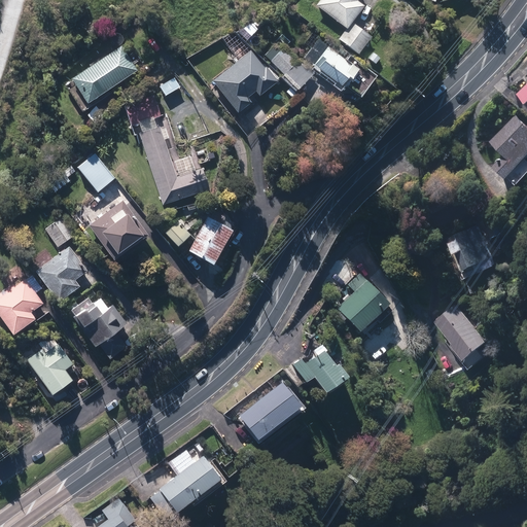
[(357,1),(357,0),(320,0),(316,6),(348,29),(354,21),(364,6),(357,1)]
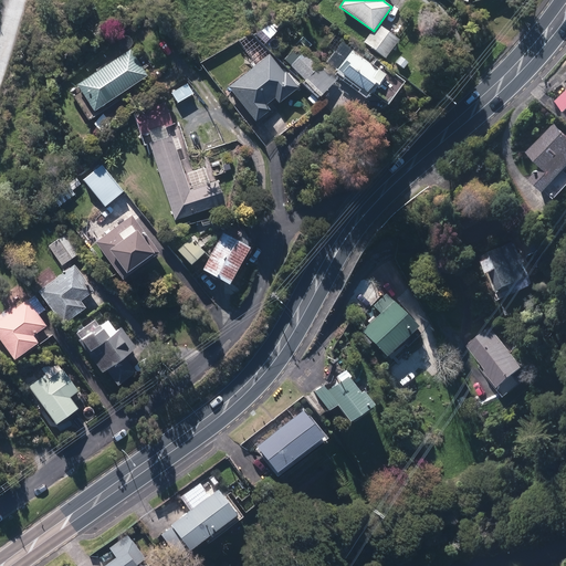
[(271,22),(255,34),(263,44),(280,32),(271,22)]
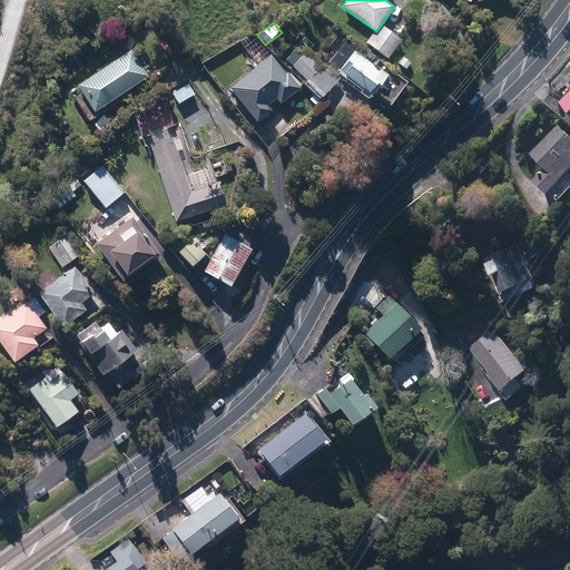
[(404,38),(383,22),(376,31),(367,43),(389,59),(404,38)]
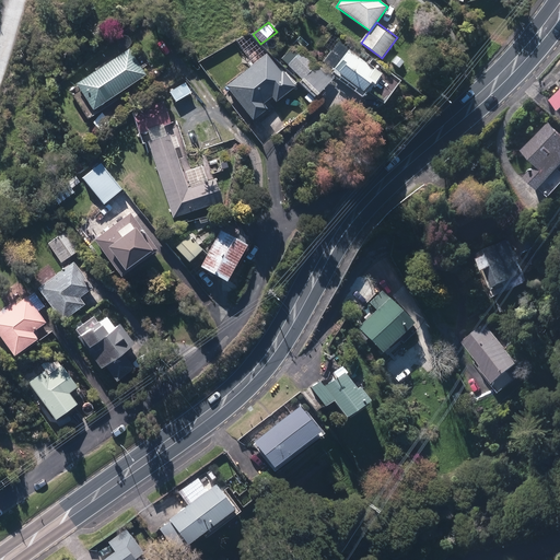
[(331,35),(324,45),(333,51),(323,63),(368,95),(384,72),(331,35)]
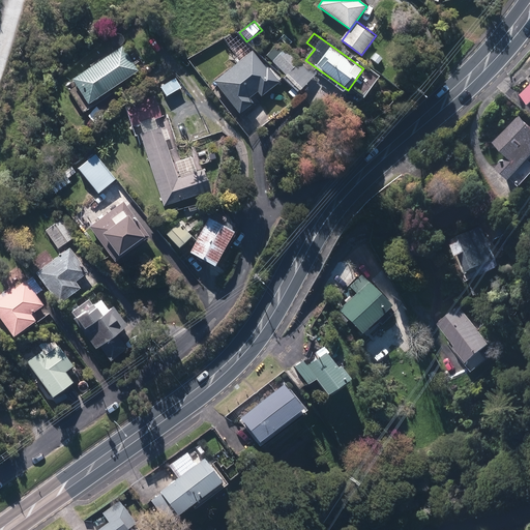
[(123,47),(74,79),(89,104),(139,71),(123,47)]
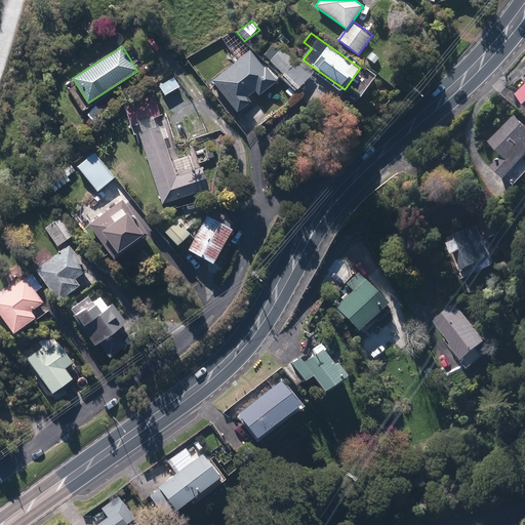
[(273,46),(264,54),(297,90),(313,75),(287,47),(280,53),(273,46)]
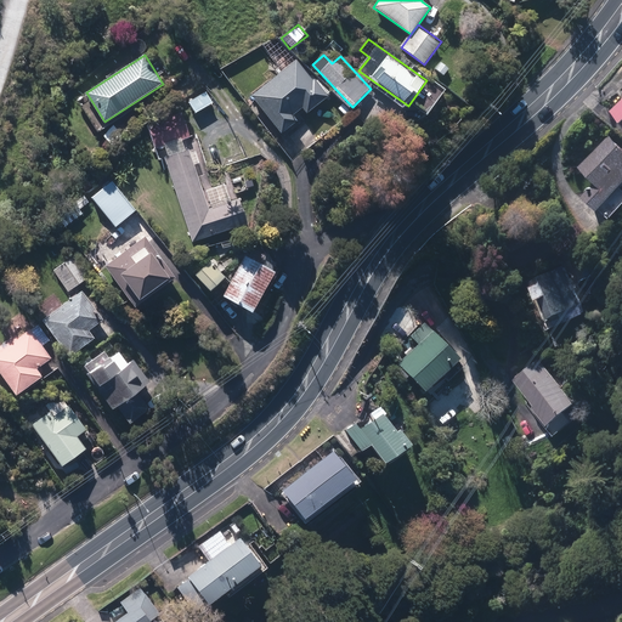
[(249,80),(237,64),(227,73),(239,88),(249,80)]
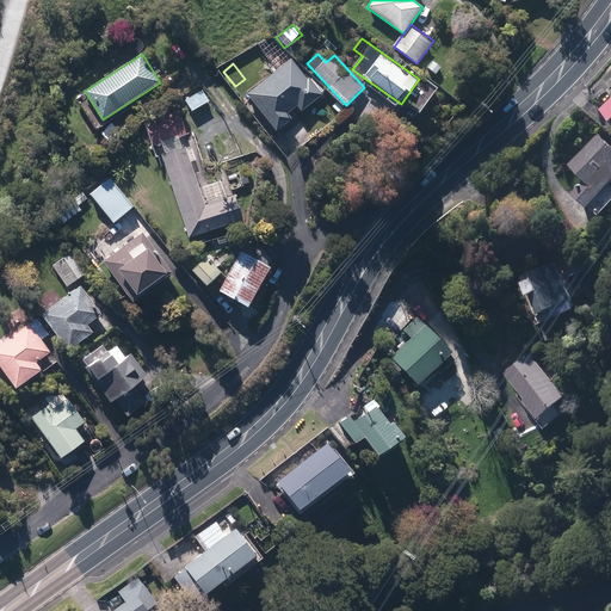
[(302,104),(295,96),(306,86),(287,63),(247,93),(278,131),(295,119),(290,113),(302,104)]
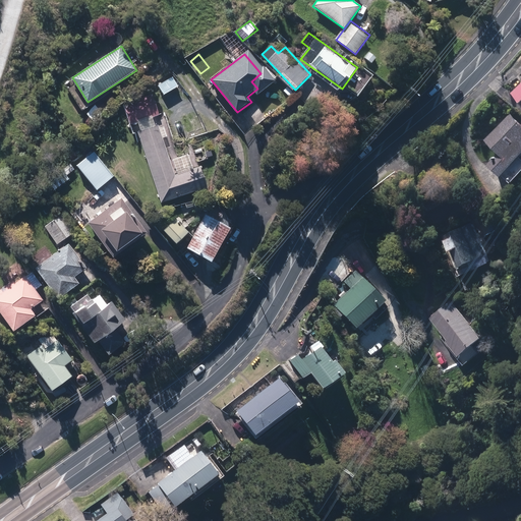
[(123,105),(129,123),(159,113),(153,95),(123,105)]
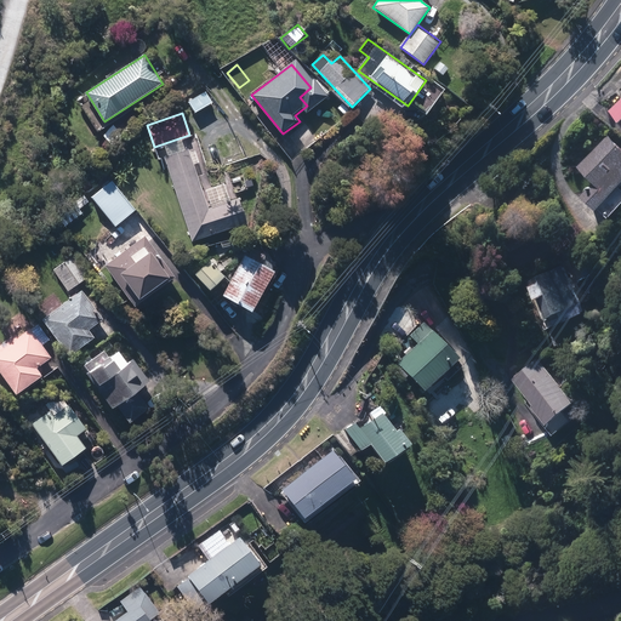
[(604,210),(620,189),(620,142),(611,135),(584,165),(600,180),(587,195),(604,210)]
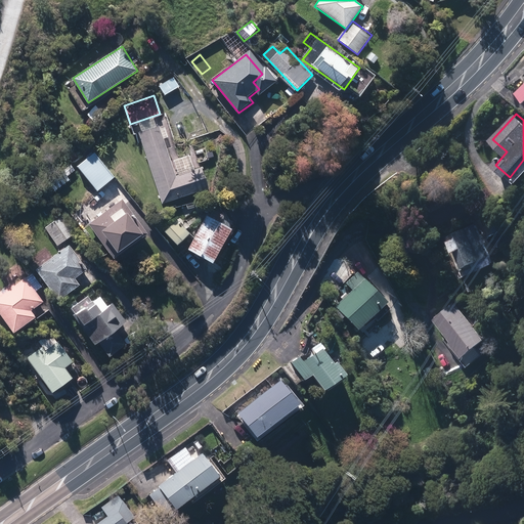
[(159,125),(138,131),(163,205),(210,189),(203,167),(176,176),(159,125)]
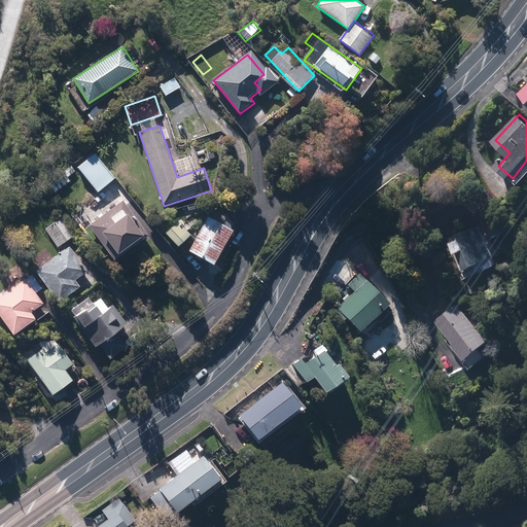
[(95,153),(77,168),(100,194),(116,178),(95,153)]
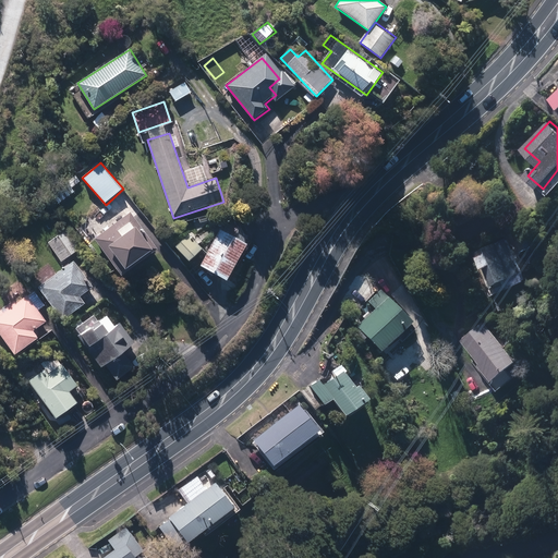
[(131,211),(94,240),(123,277),(159,247),(131,211)]
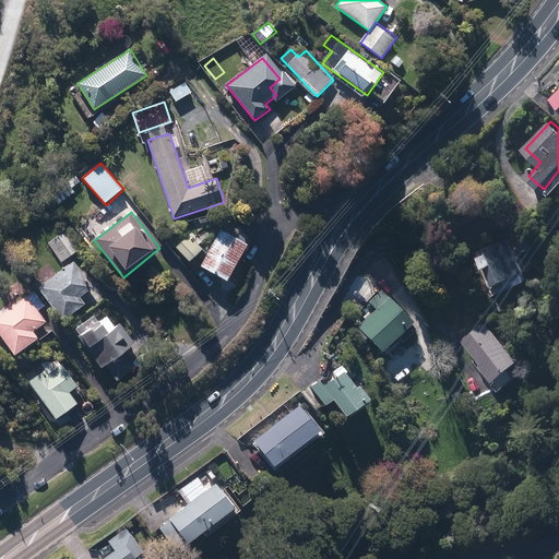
[(67,228),(47,242),(61,262),(81,248),(67,228)]
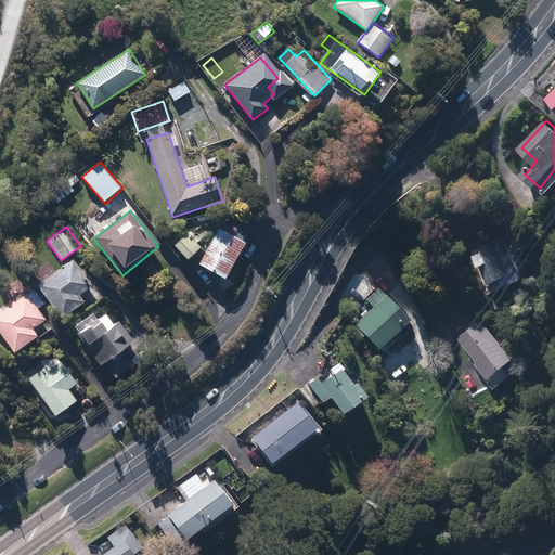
[(227,279),(246,242),(218,227),(198,263),(220,275),(227,279)]
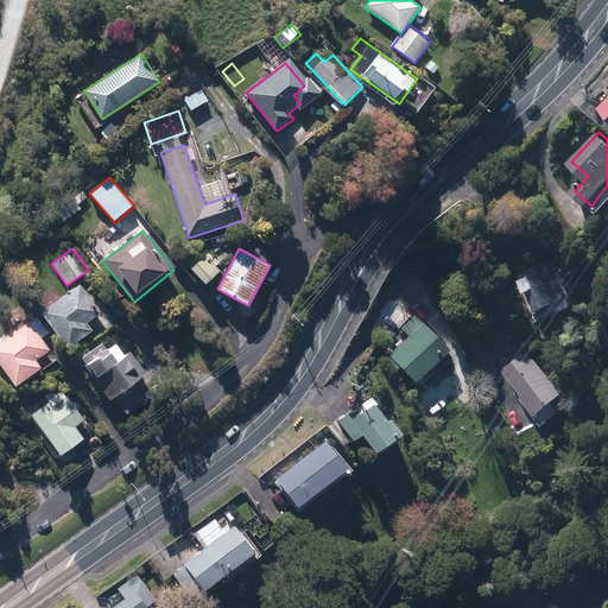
[(203,257),(191,268),(206,284),(217,271),(203,257)]
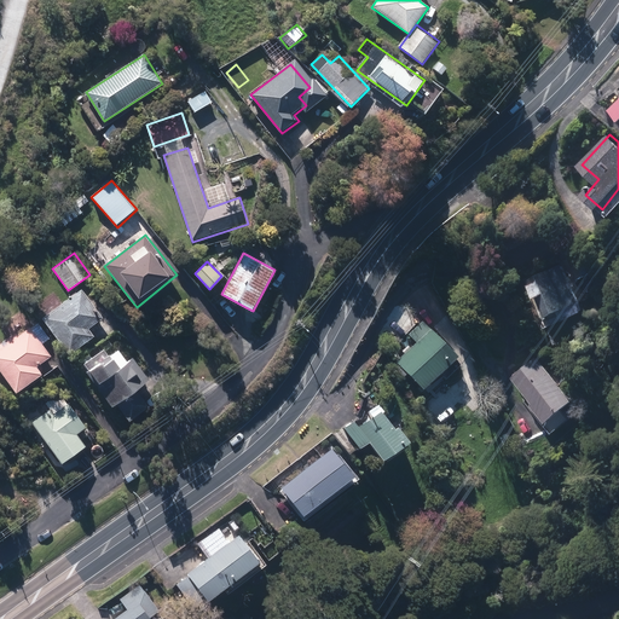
[(586,311),(562,264),(544,273),(547,277),(534,284),(541,298),(553,291),(567,319),(586,311)]
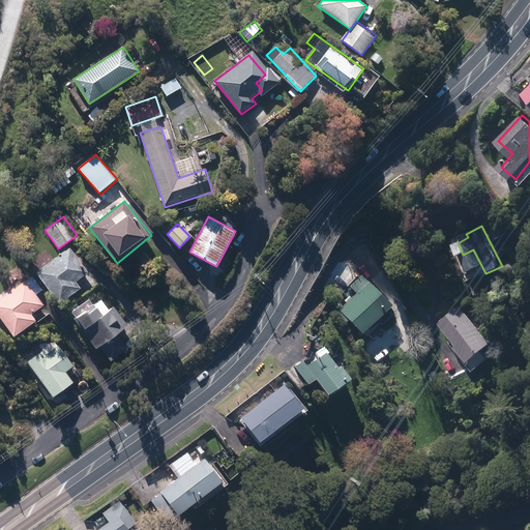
[(70,246),(36,271),(59,302),(93,277),(70,246)]
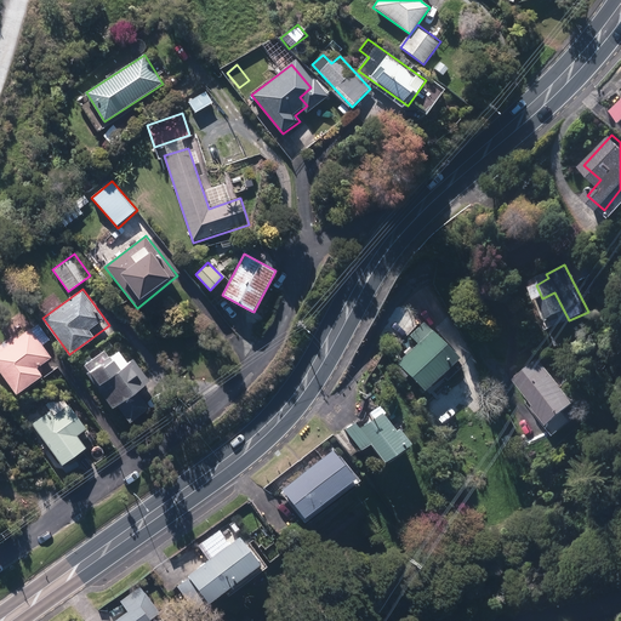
[(254,312),(246,308),(229,328),(243,340),(261,319),(254,312)]
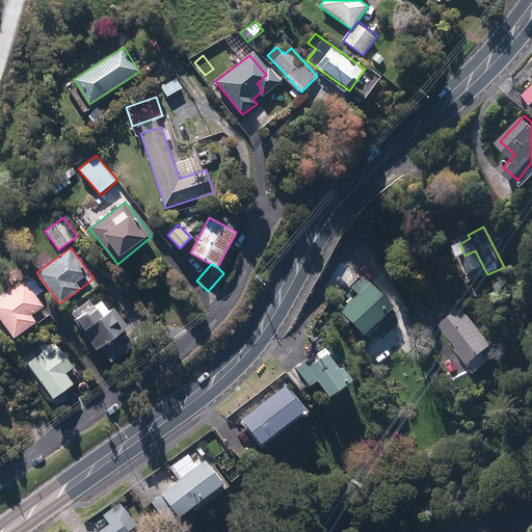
[(14,286),(26,276),(20,267),(1,281),(7,290),(14,286)]
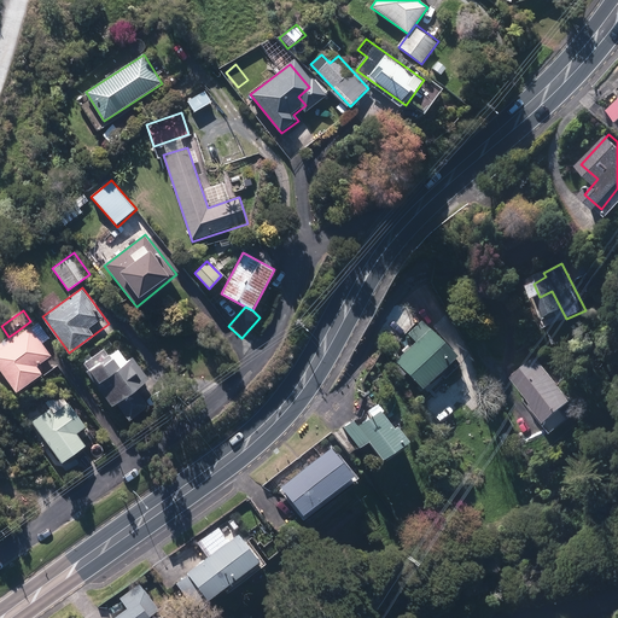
[(52,337),(39,319),(18,334),(16,332),(9,337),(0,343),(0,367),(17,391),(44,373),(38,365),(51,355),(42,343),(52,337)]
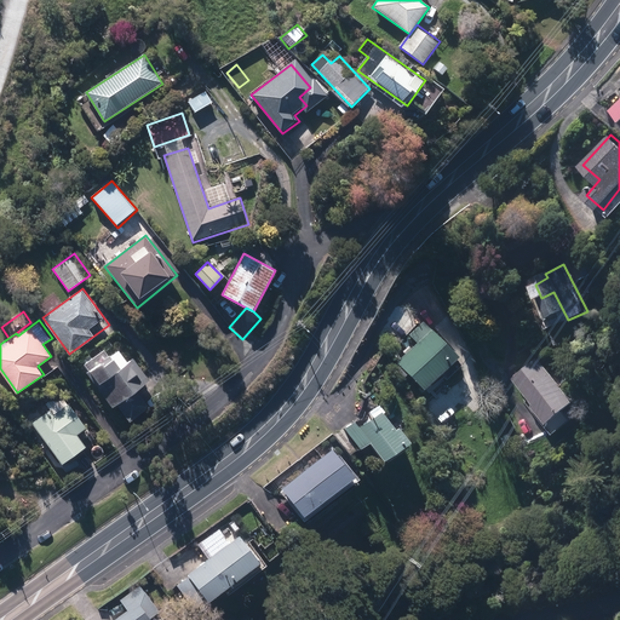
[(422,389),(458,355),(425,321),(411,334),(418,342),(396,361),(422,389)]
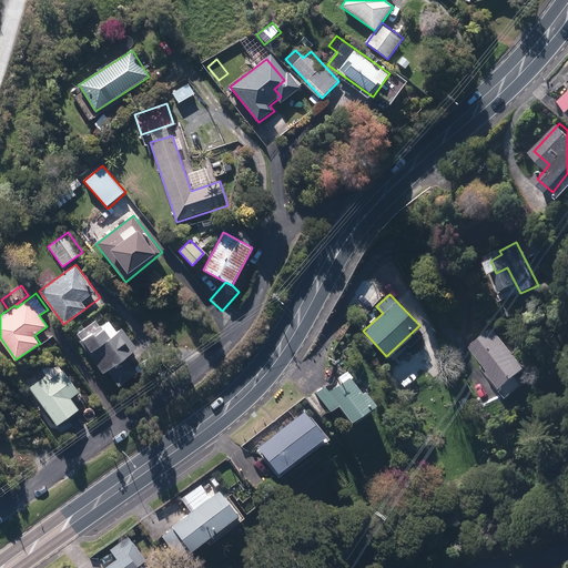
[(118,386),(149,365),(123,328),(118,332),(109,320),(100,326),(92,316),(72,330),(102,373),(107,371),(118,386)]
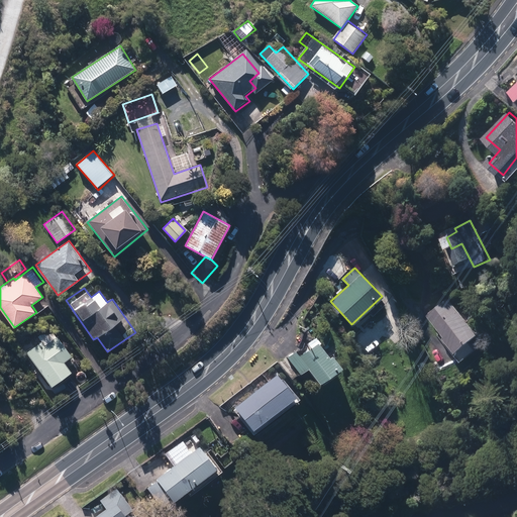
[(474,340),(483,332),(451,298),(432,315),(449,335),(447,337),(468,359),(480,348),(474,340)]
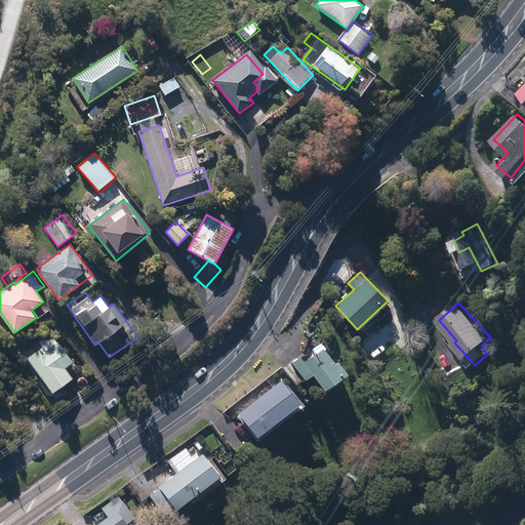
[(48,342),(27,359),(52,392),(74,375),(48,342)]
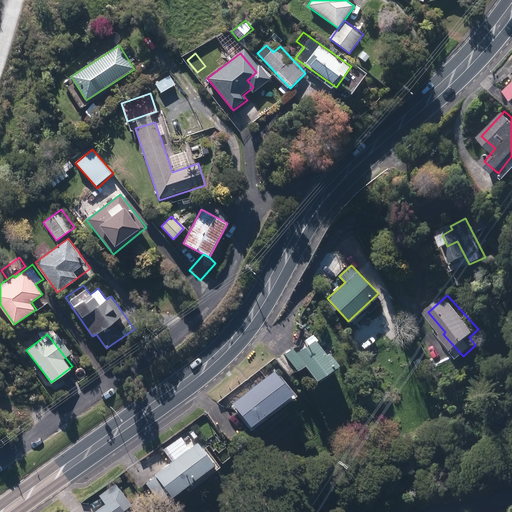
[(329,350),(326,353),(314,339),(297,353),(292,347),(284,354),(296,369),(304,363),(316,379),(338,362),(329,350)]
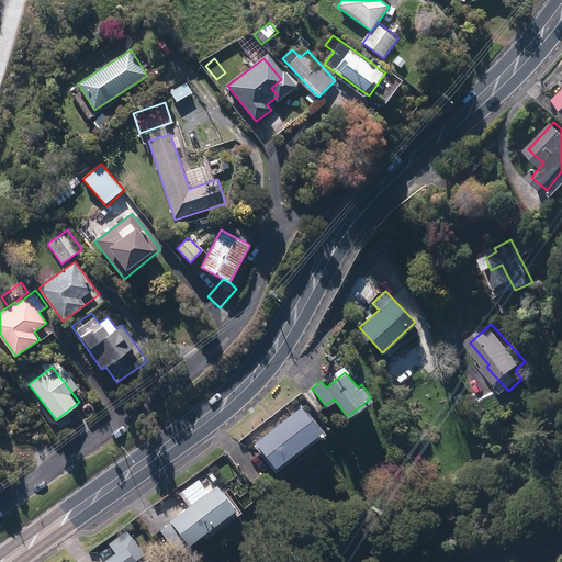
[(321,430),(302,406),(255,442),(273,467),(321,430)]
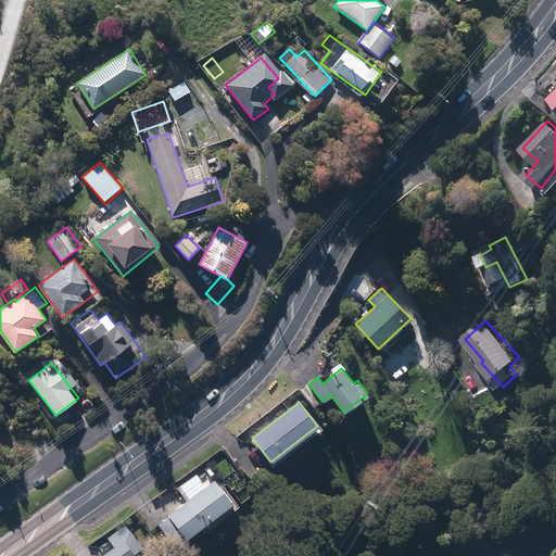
[(232,504),(215,480),(209,485),(199,472),(177,489),(187,501),(168,515),(186,538),(232,504)]
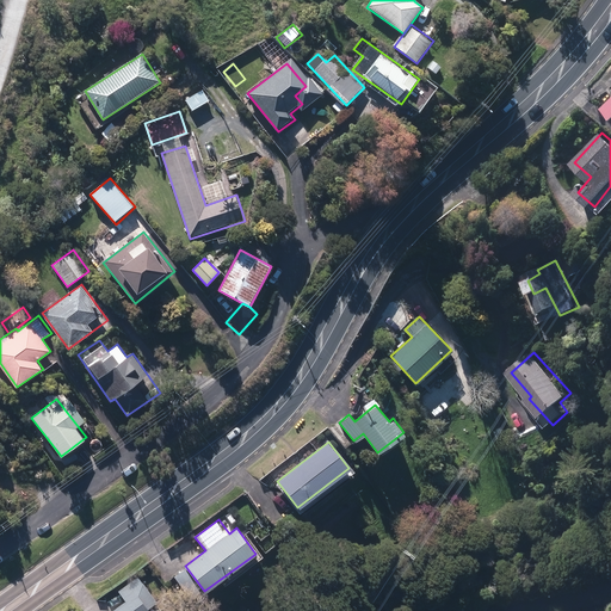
[(152,610),(148,606),(156,600),(139,575),(118,590),(125,600),(109,610),(152,610)]
